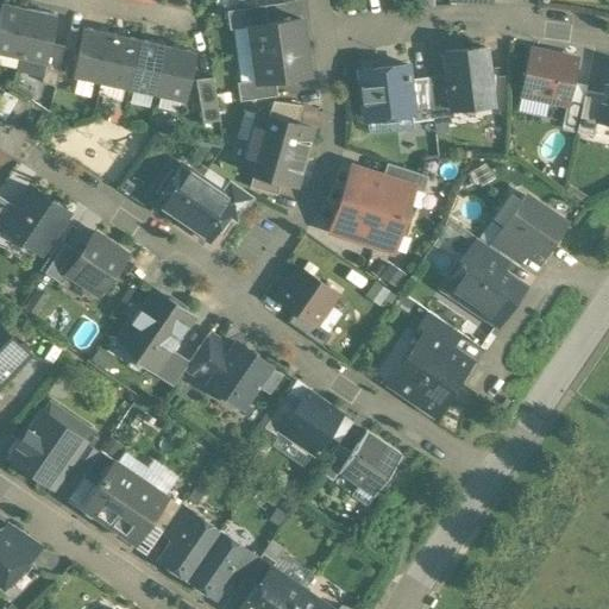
[(27,10),(0,4),(0,5),(0,54),(18,58),(27,10)]
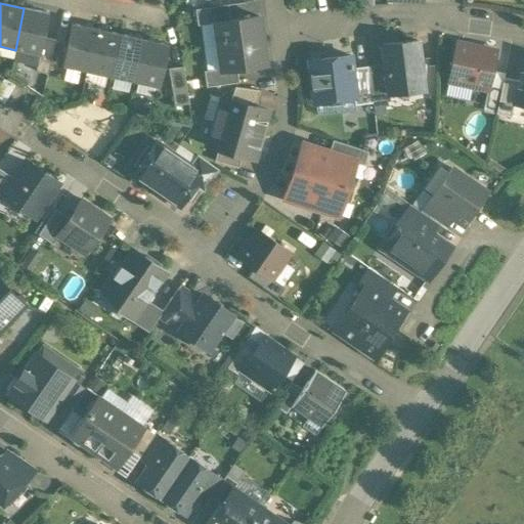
[(211,7),(194,10),(197,27),(214,24),(214,23),(229,20),(227,6),(227,5),(211,7)]
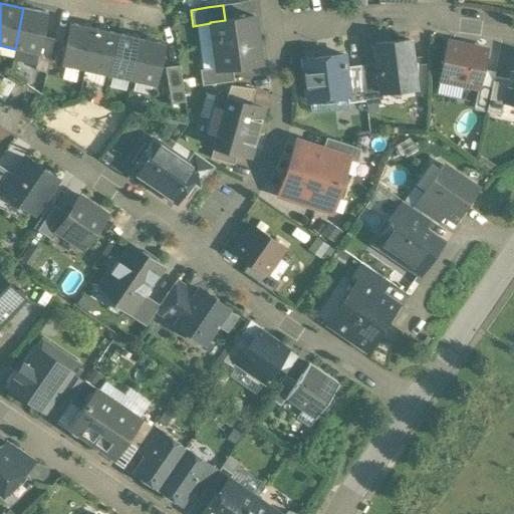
[(46,13),(23,8),(15,49),(38,54),(46,13)]
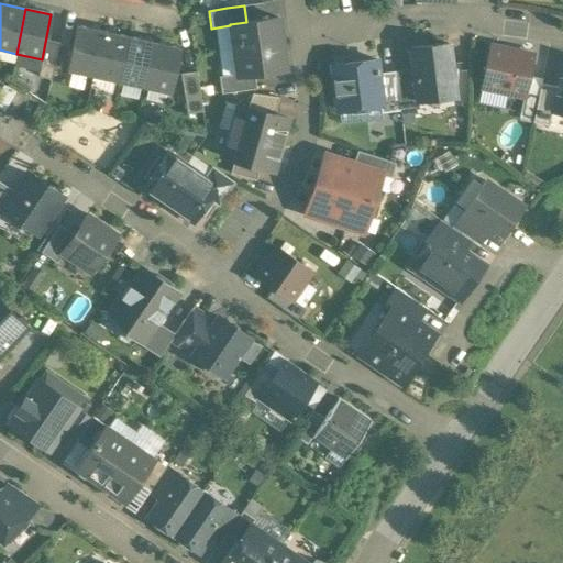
[(246,22),(230,24),(230,25),(233,51),(280,44),(276,18),(246,22)]
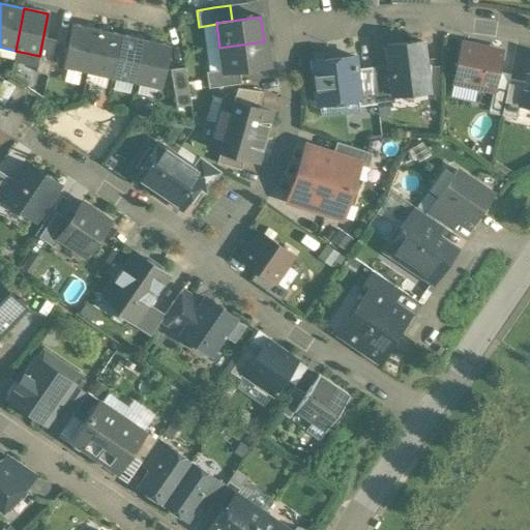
[(96,30),(71,25),(62,67),(87,72),(96,30)]
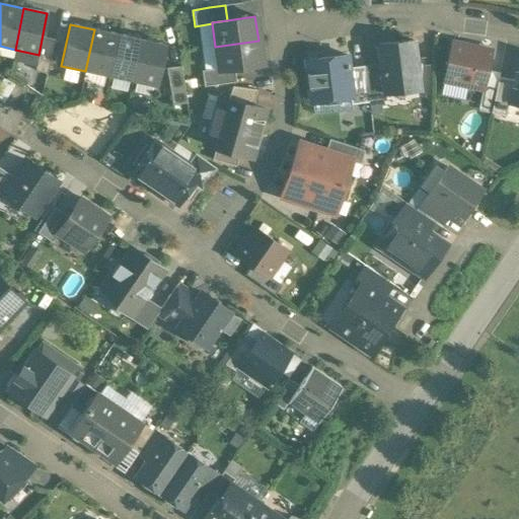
[(118,34),(94,29),(85,71),(108,76),(118,34)]
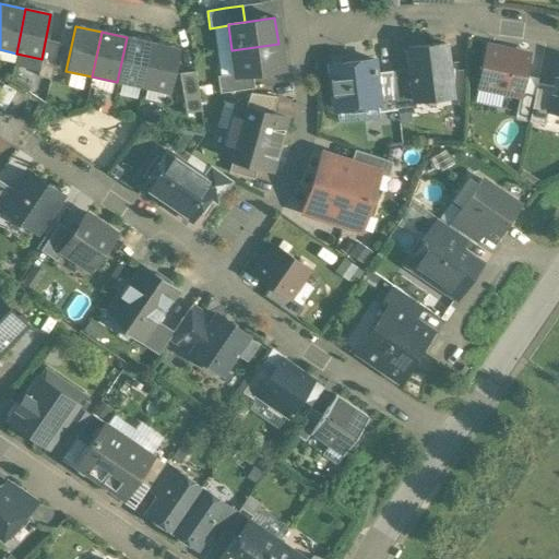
[(127,37),(117,82),(143,87),(153,43),(127,37)]
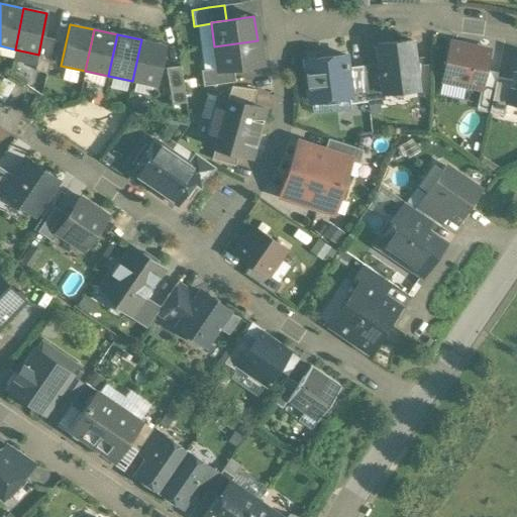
[(54,40),(42,37),(36,64),(34,72),(46,74),(54,40)]
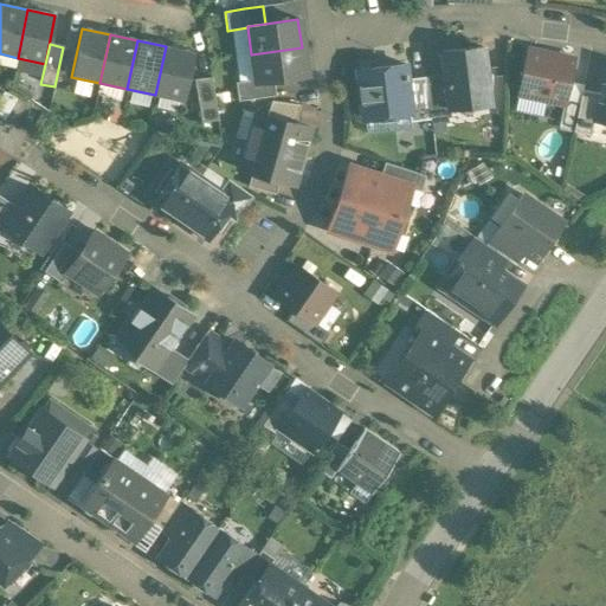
[(193,52),(166,46),(155,95),(182,101),(193,52)]
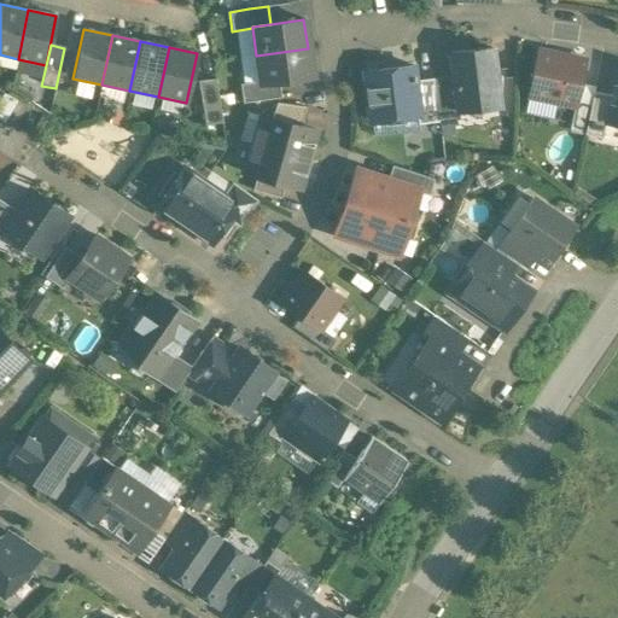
[(308,48),(256,56),(260,82),(260,83),(278,81),(312,76),(308,48)]
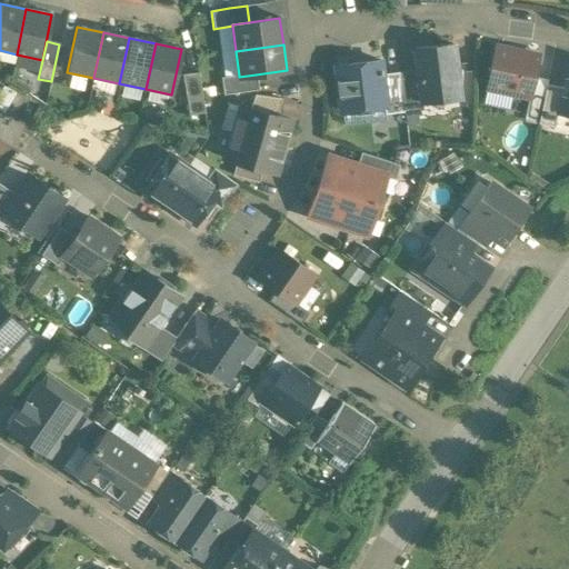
[(452,45),(413,50),(417,71),(420,102),(421,102),(458,97),(452,45)]
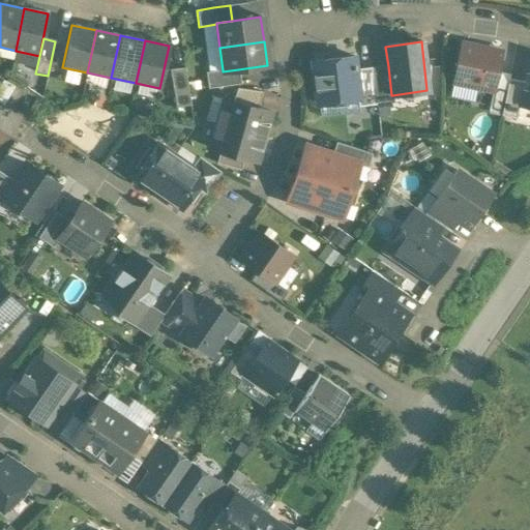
[(501,52),(461,43),(453,81),(477,86),(476,88),(493,91),(496,76),(501,52)]
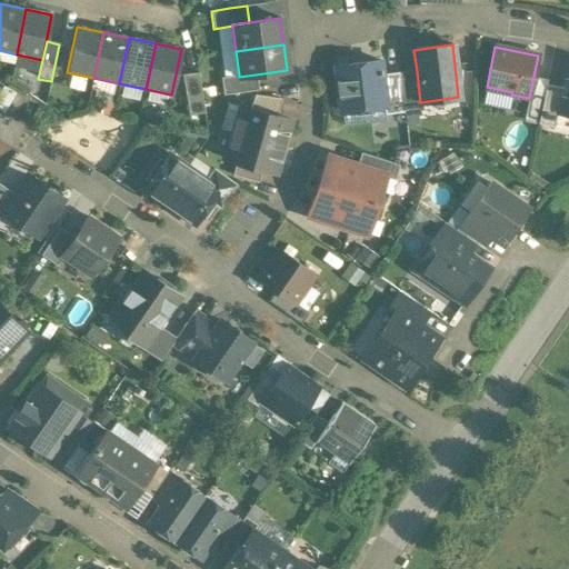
[(40,70),(42,60),(17,55),(15,65),(40,70)]
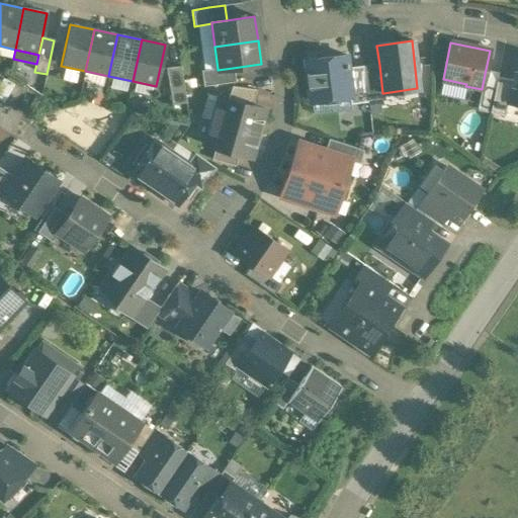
[(345,56),(305,61),(309,101),(349,97),(350,96),(347,68),(345,56)]
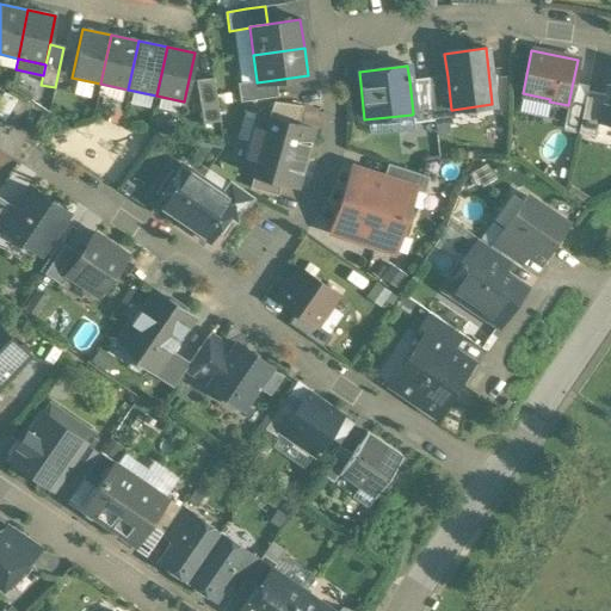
[(610,67),(610,68),(604,96),(599,122),(610,123),(610,67)]
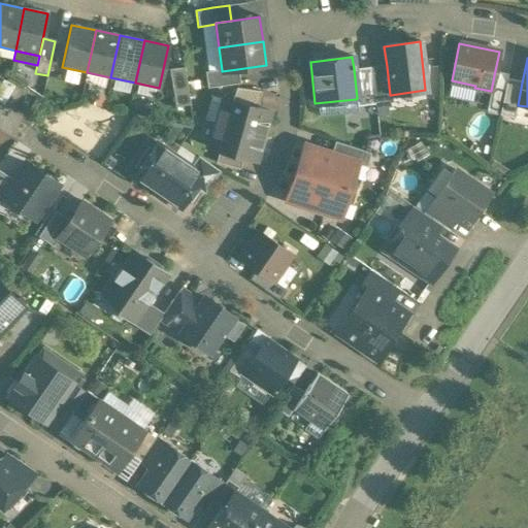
[(387,66),(370,67),(374,104),(374,105),(392,103),(391,95),(390,95),(387,66)]
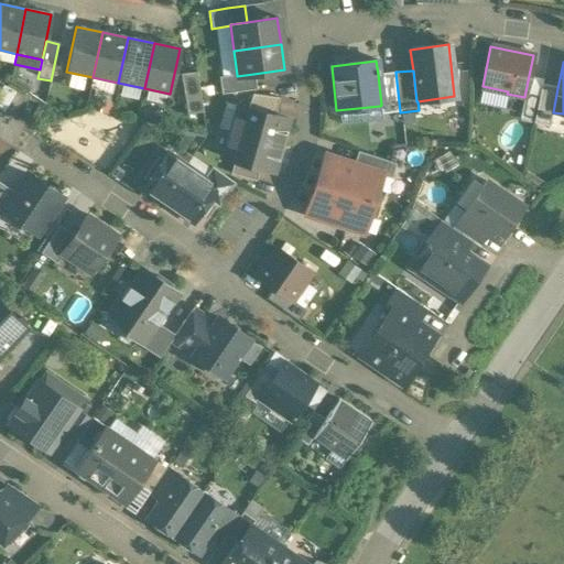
[(396,72),(378,74),(381,105),(380,106),(381,114),(400,111),(396,72)]
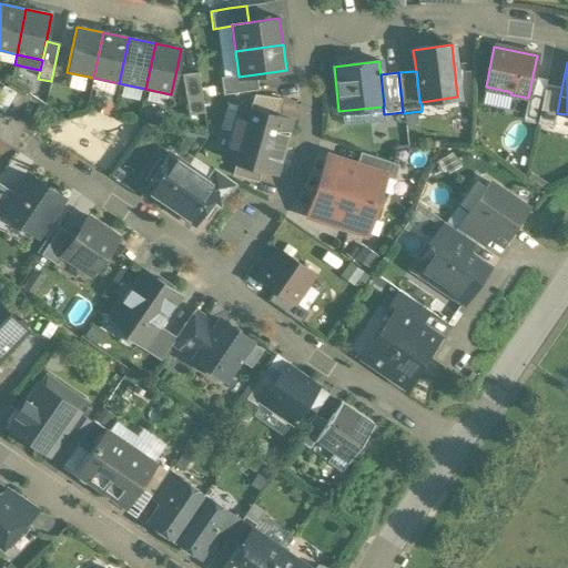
[(198,73),(182,75),(189,115),(203,113),(198,73)]
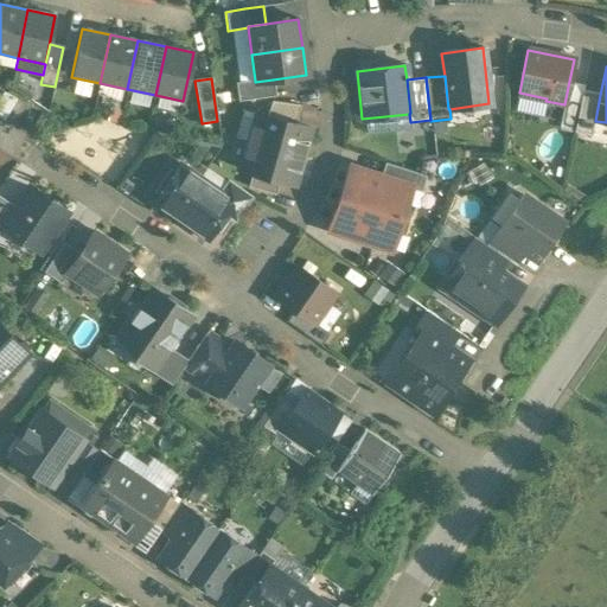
[(255,81),(235,83),(237,102),(275,96),(273,80),(255,82),(255,81)]
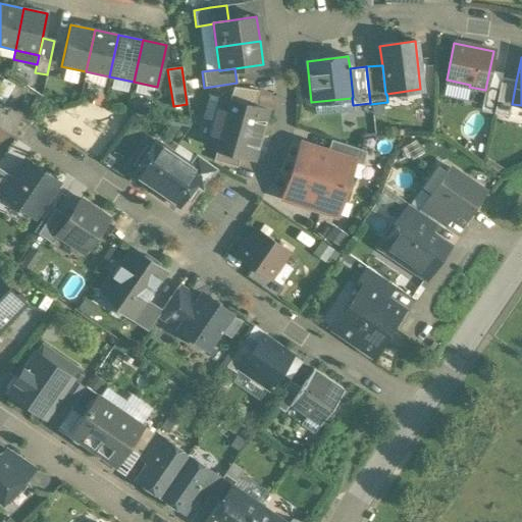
[(501,76),(488,74),(485,90),(481,110),(493,112),(501,76)]
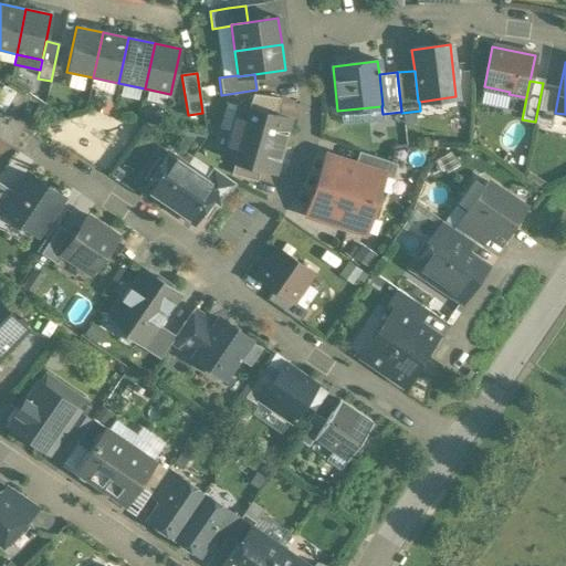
[(543,85),(535,124),(552,128),(554,113),(555,113),(559,88),(543,85)]
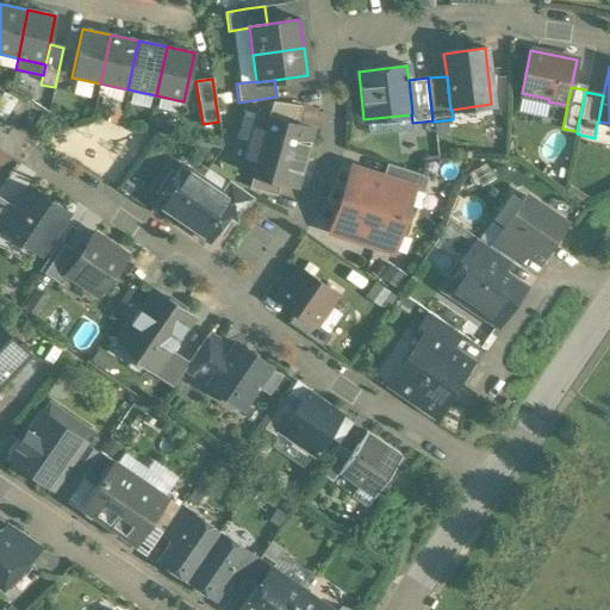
[(4,93),(0,99),(0,118),(4,122),(16,100),(4,93)]
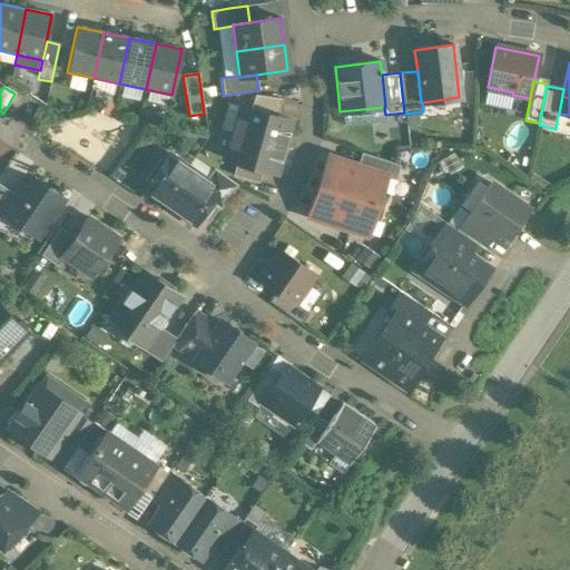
[(282,99),(254,96),(251,109),(276,116),(282,99)]
